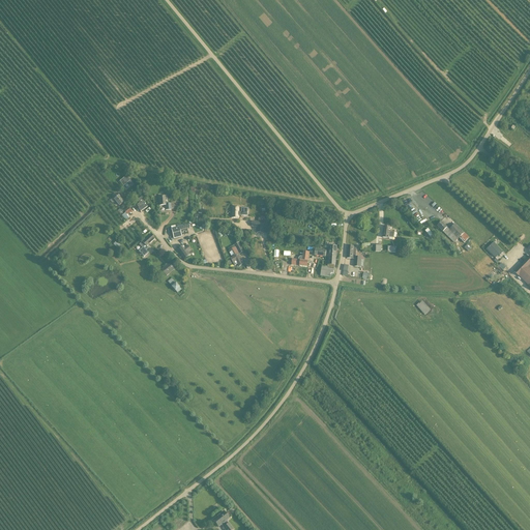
[(126,179),(122,175),(117,181),(120,185),(126,179)]
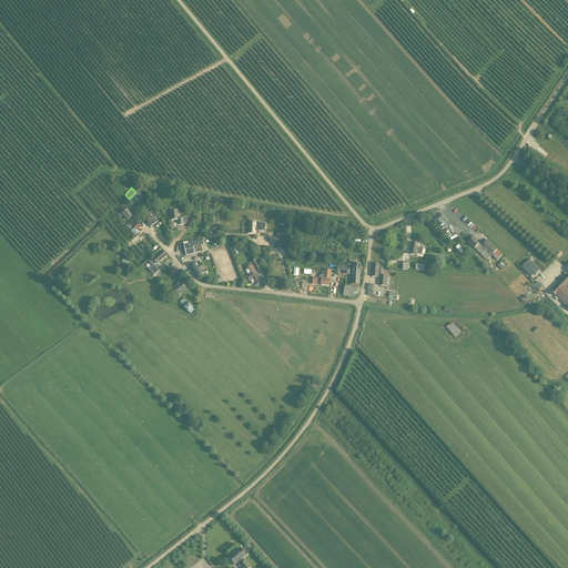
[(201,205),(192,206),(193,215),(202,215),(201,205)]
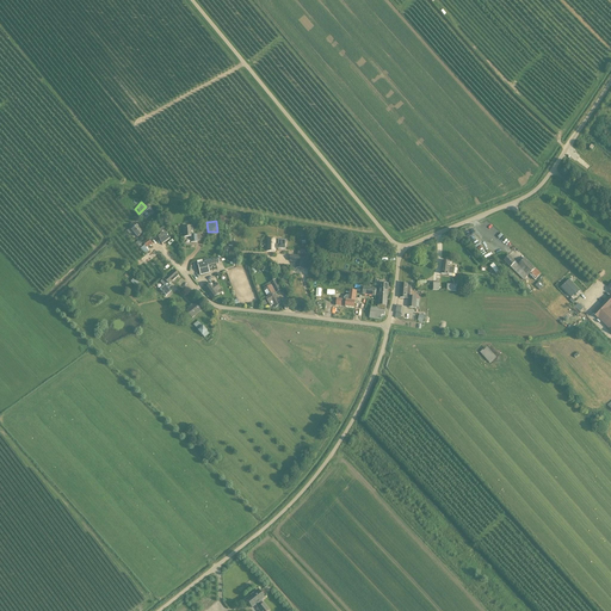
[(129,235),(133,232),(137,238),(142,233),(136,226),(131,229),(130,228),(127,232),(129,235)]
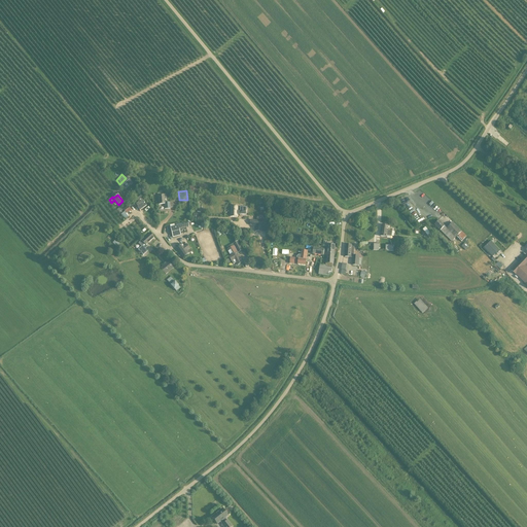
[(159,205),(164,204),(165,209),(170,209),(170,202),(165,203),(164,200),(166,200),(166,195),(164,195),(157,196),(159,205)]
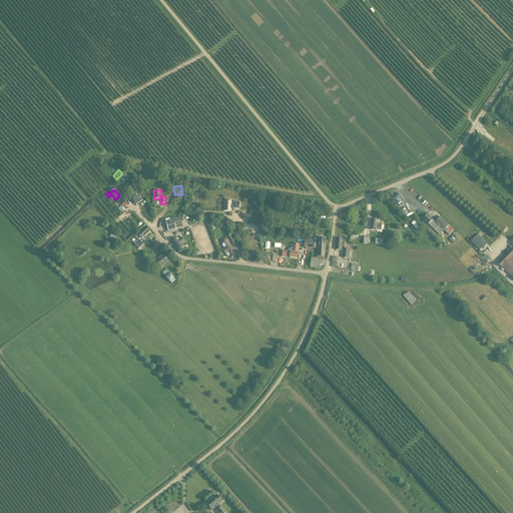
[(409,201),(411,199),(405,193),(402,195),(409,201)]
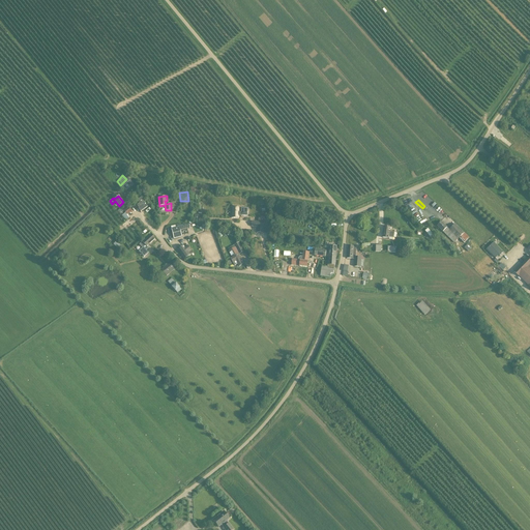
[(407,204),(405,207),(414,216),(416,214),(407,204)]
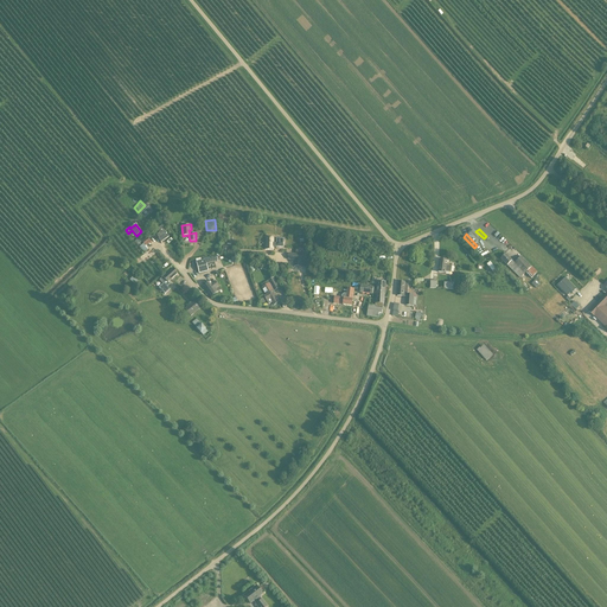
[(147,237),(141,242),(138,238),(134,242),(144,253),(147,250),(145,247),(151,242),(147,237)]
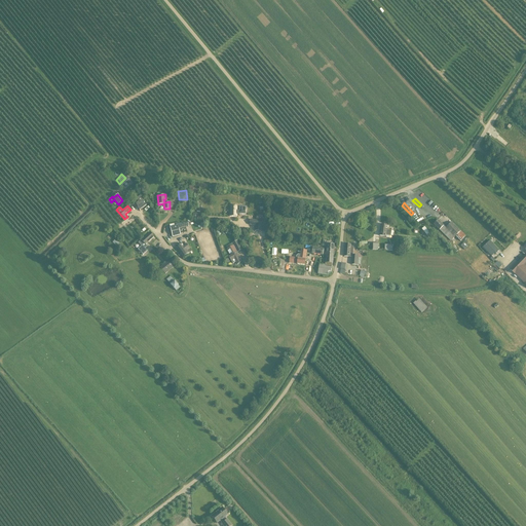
[(239,211),(237,211),(237,205),(230,205),(229,216),(236,217),(236,214),(239,214),(239,215),(246,215),(246,208),(239,207),(239,211)]
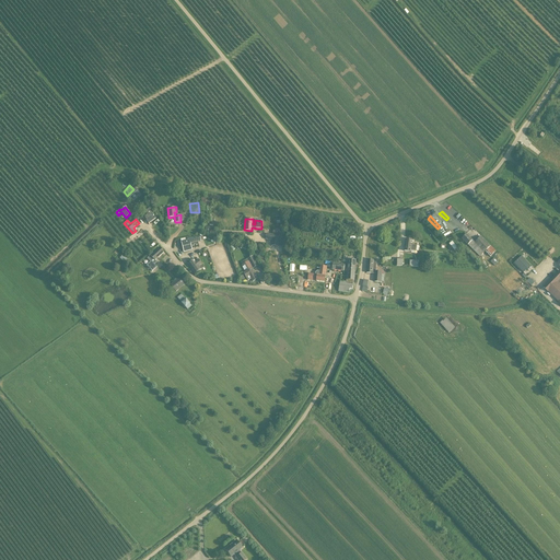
[(271,246),(277,246),(278,241),(279,235),(279,230),(273,229),(273,234),(266,233),(265,240),(272,240),(271,246)]
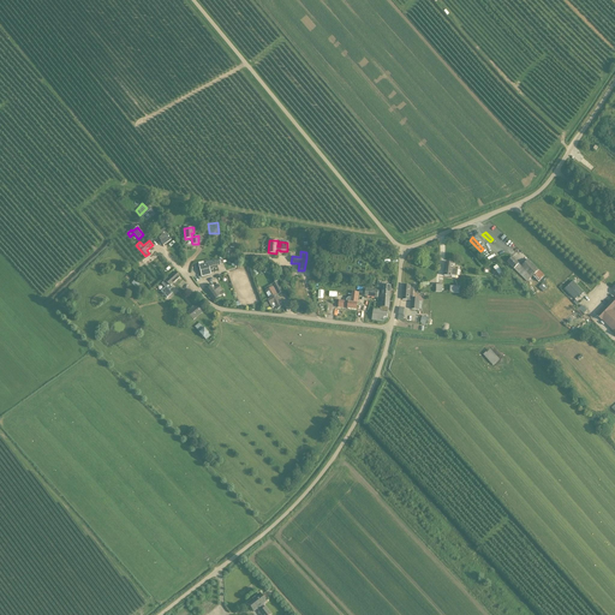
[(512,257),(507,262),(514,269),(526,282),(538,270),(527,260),(521,266),(519,264),(512,257)]
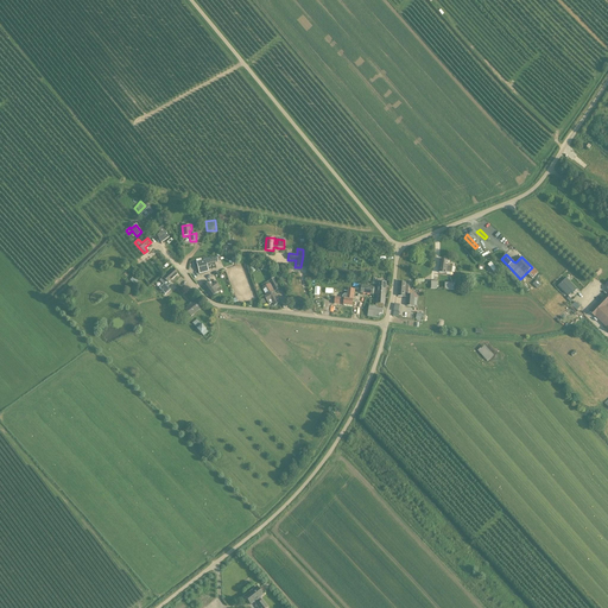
[(216,258),(196,263),(200,273),(208,271),(207,265),(217,263),(216,258)]
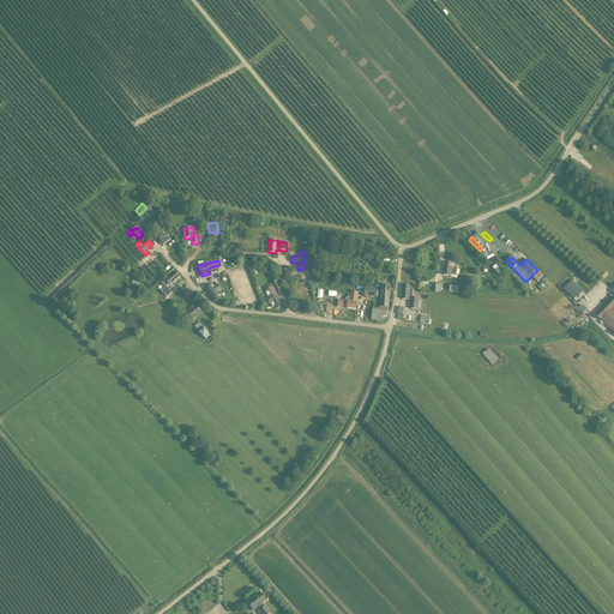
[(457,268),(452,266),(452,264),(445,263),(443,275),(451,276),(451,275),(456,276),(457,268)]
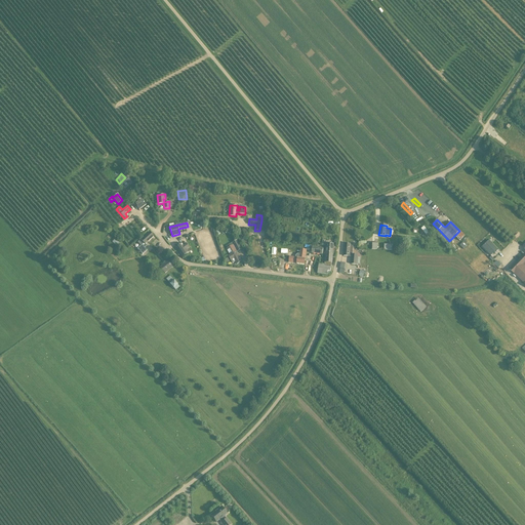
[(137,242),(140,245),(137,248),(143,254),(147,250),(144,248),(147,246),(145,244),(153,237),(149,232),(140,240),(137,242)]
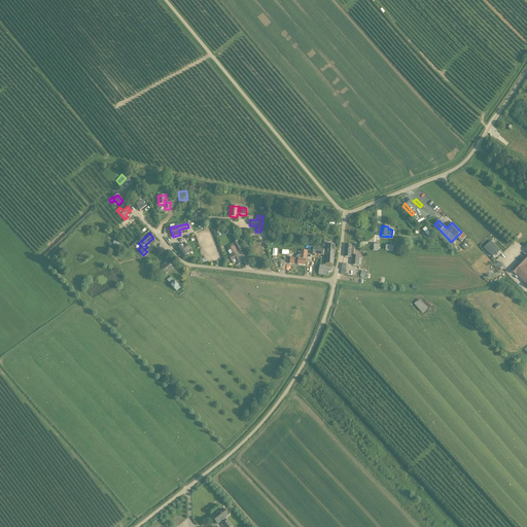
[(238,265),(243,261),(238,253),(243,250),(238,241),(233,244),(234,246),(227,249),(231,255),(229,256),(233,264),(236,262),(238,265)]
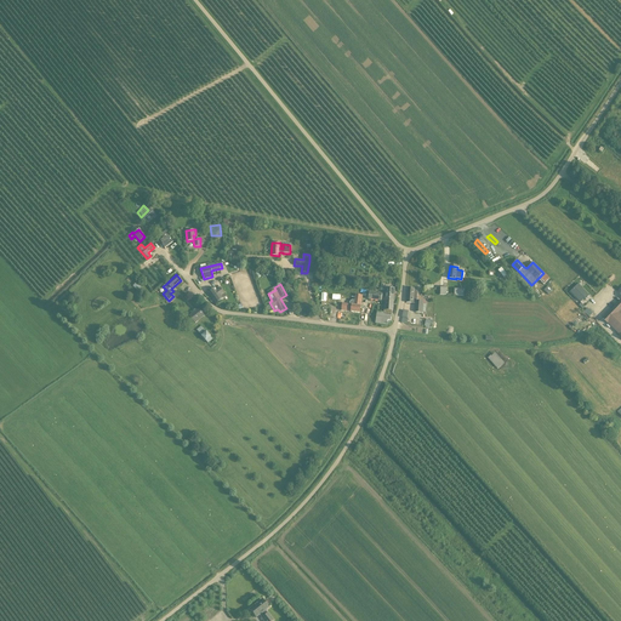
[(574,289),(570,292),(580,303),(584,298),(585,300),(588,296),(577,285),(574,289)]
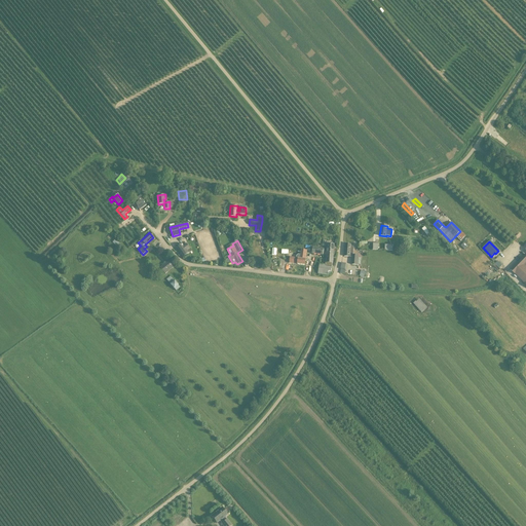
[(176,246),(177,247),(177,248),(183,257),(188,253),(187,251),(189,249),(186,243),(183,246),(182,243),(180,246),(178,243),(176,246)]
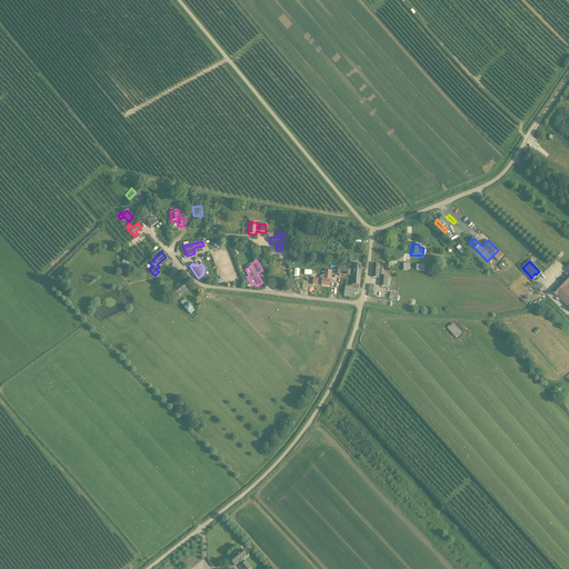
[(372,277),(381,278),(380,286),(386,287),(387,277),(381,276),(382,265),(373,263),(372,277)]
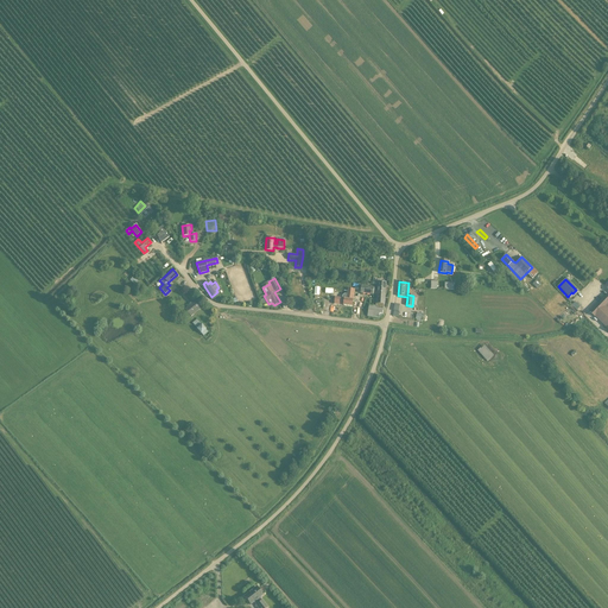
[(379,318),(380,315),(382,315),(384,308),(385,301),(386,283),(378,283),(377,299),(375,305),(369,305),(367,317),(379,318)]
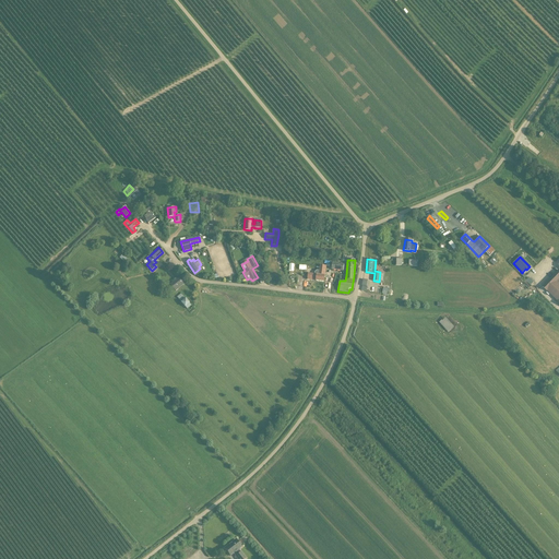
[(328,266),(321,266),(320,276),(312,275),(311,281),(325,283),(328,266)]
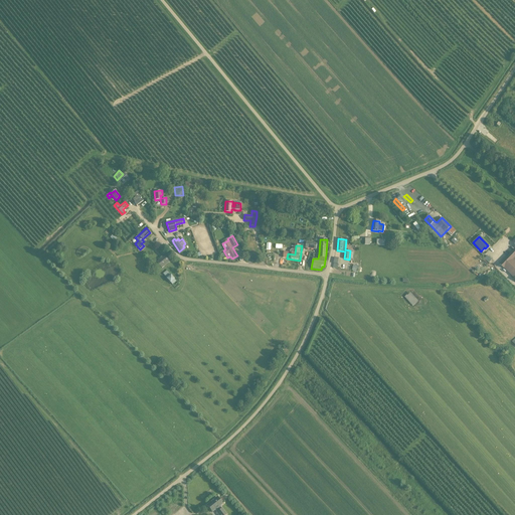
[(514,262),(513,260),(514,256),(514,249),(514,248),(500,265),(504,269),(513,277),(514,279),(514,262)]
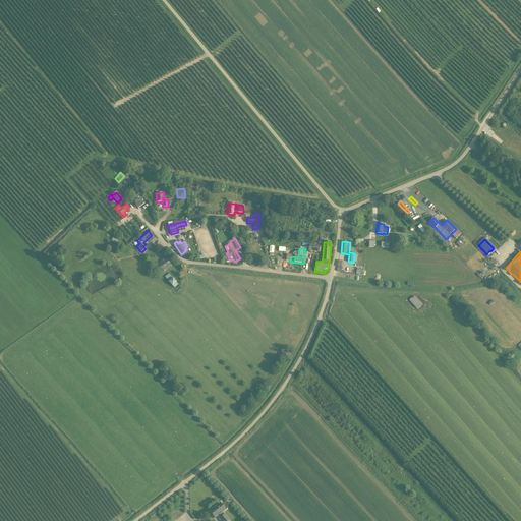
[(163,271),(172,264),(167,258),(159,266),(163,271)]
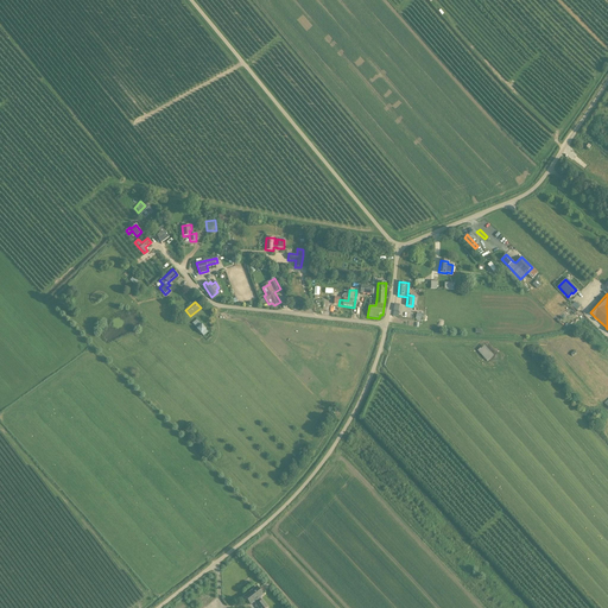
[(207,333),(198,322),(197,320),(192,323),(194,325),(202,336),(207,333)]
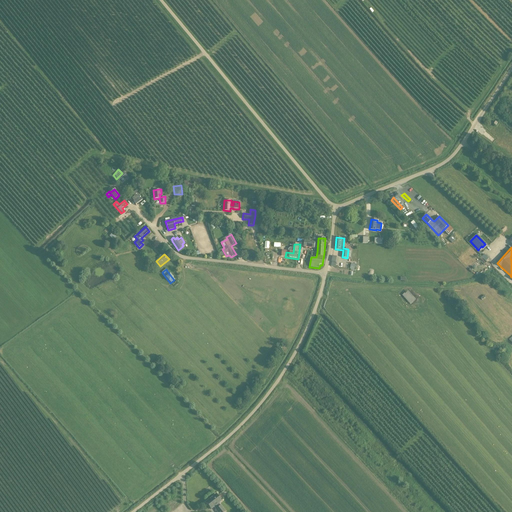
[(408,290),(403,296),(411,305),(417,300),(408,290)]
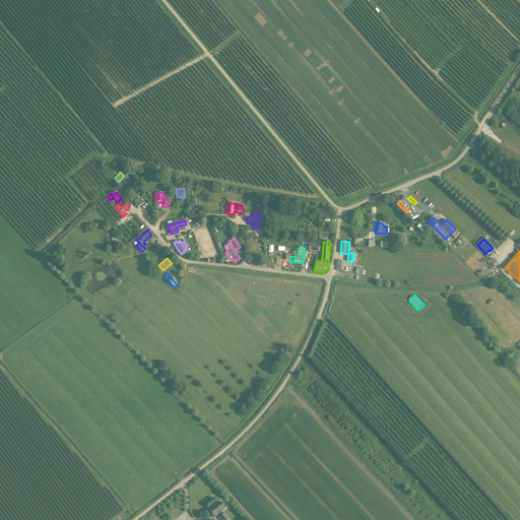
[(217,515),(218,517),(218,518),(220,519),(228,519),(230,519),(224,513),(223,514),(222,512),(225,509),(219,502),(208,510),(214,518),(217,515)]
